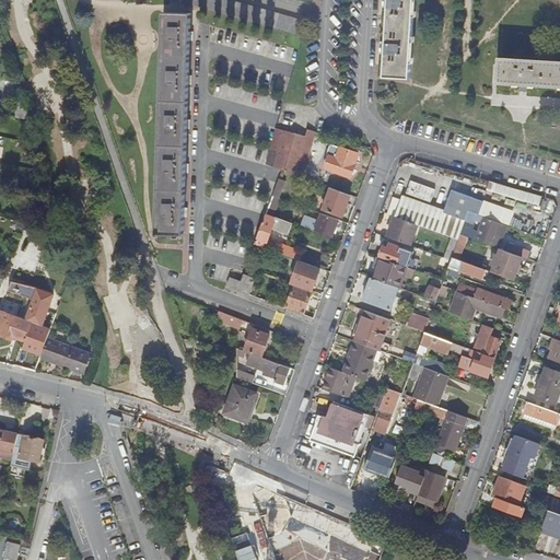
[(298,34),(301,21),(226,0),(173,0),(210,10),(298,34)]
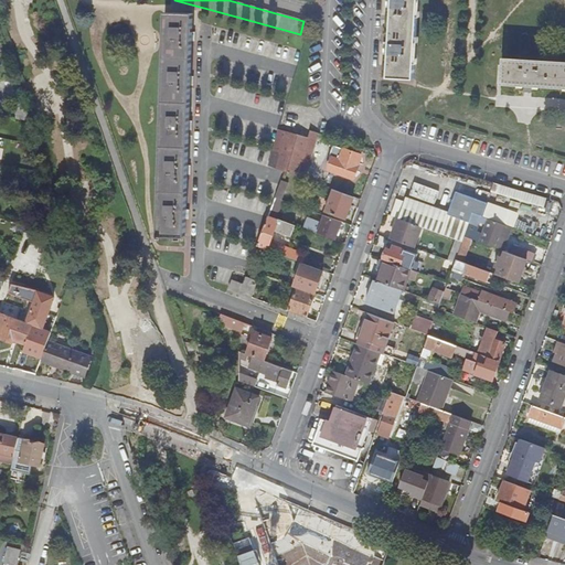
[(386,0),(386,2),(386,8),(391,9),(388,43),(384,43),(384,49),(383,55),(388,55),(387,78),(413,80),(417,0),(386,0)]
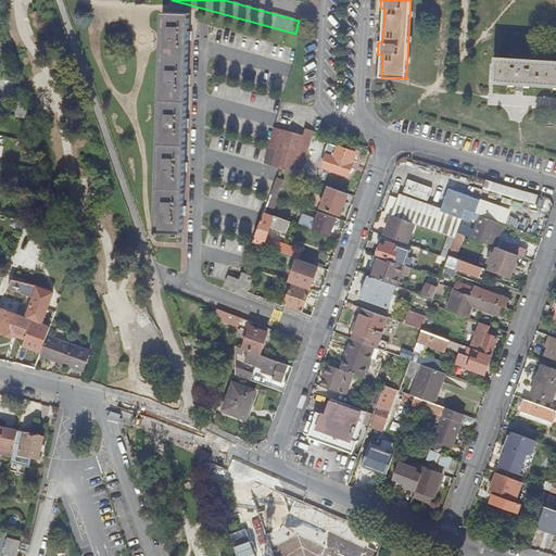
[(189,43),(192,43),(192,36),(189,35),(190,13),(163,12),(154,234),(158,235),(159,232),(180,232),(181,214),(185,215),(185,206),(181,205),(182,171),(186,171),(187,163),(184,163),(185,128),(188,128),(188,121),(186,121),(187,86),(190,85),(190,77),(187,77),(189,43)]
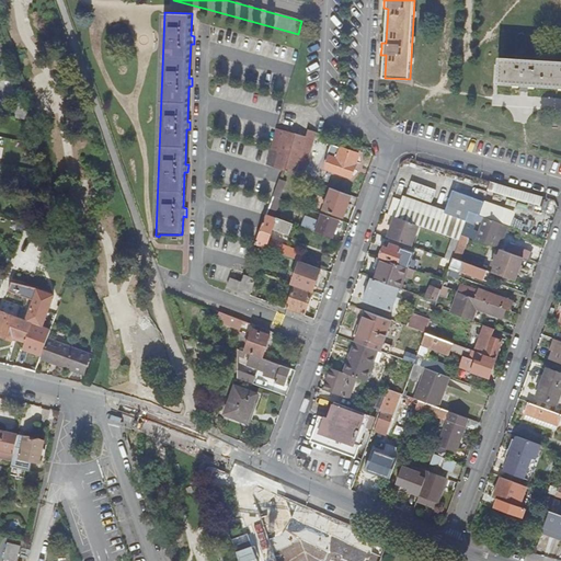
[(308,23),(301,21),(298,34),(305,36),(308,23)]
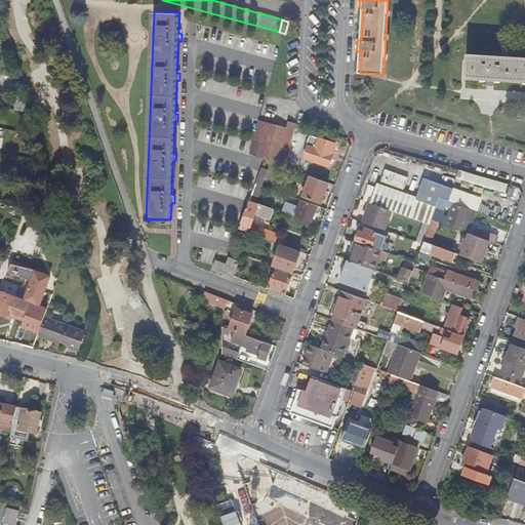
[(524,57),(467,55),(466,79),(487,80),(487,86),(493,86),(493,80),(524,82),(524,57)]
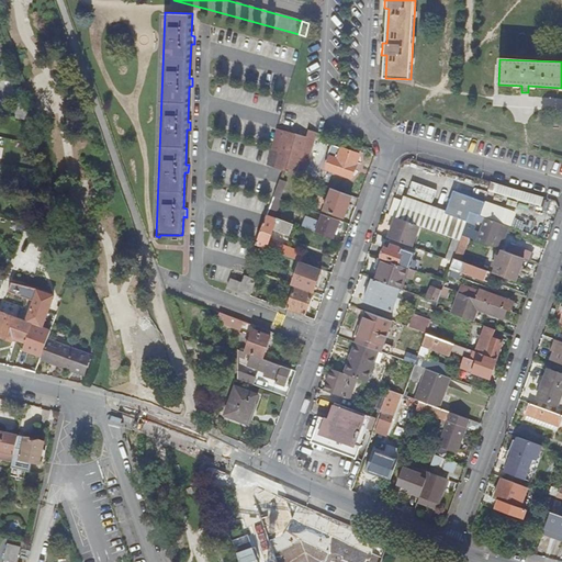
[(12,104),(10,117),(12,117),(29,121),(21,98),(11,101),(12,104)]
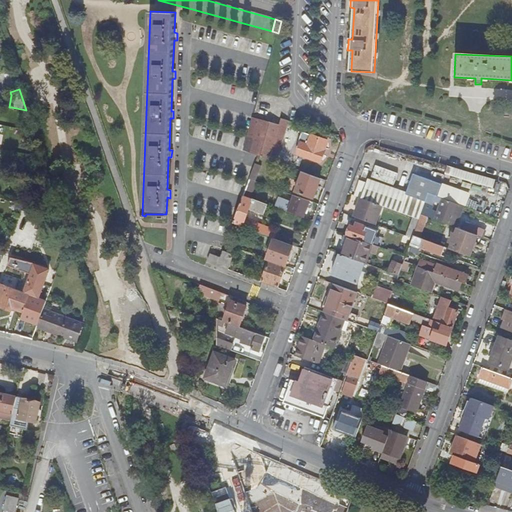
[(288,129),(255,120),(246,153),(278,162),(288,129)]
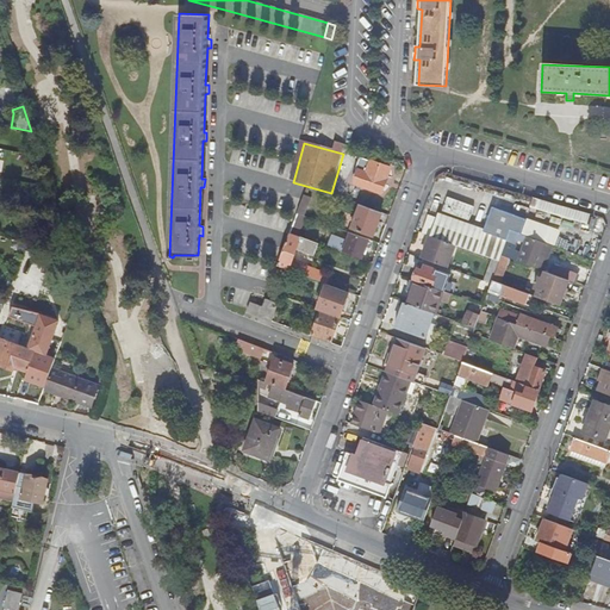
[(390,167),(361,156),(355,172),(358,173),(354,182),(380,192),(390,167)]
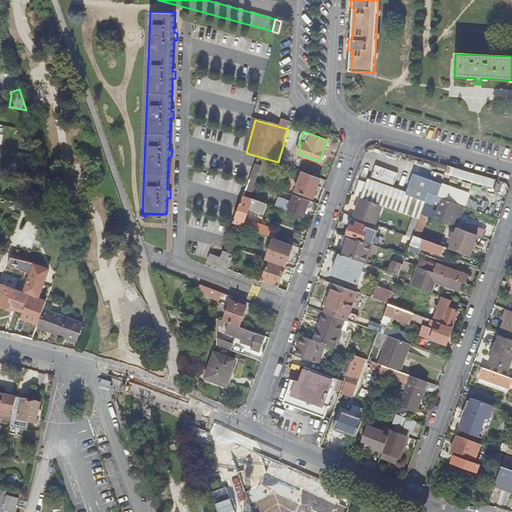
[(380,177),(396,183),(400,172),(377,163),(372,177),(379,180),(380,177)]
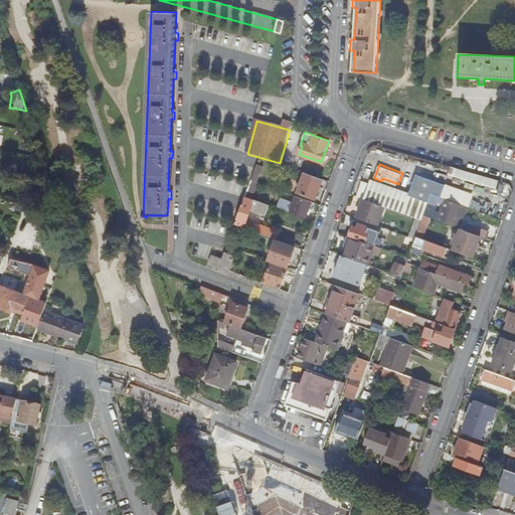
[(457,166),(454,174),(497,188),(500,180),(457,166)]
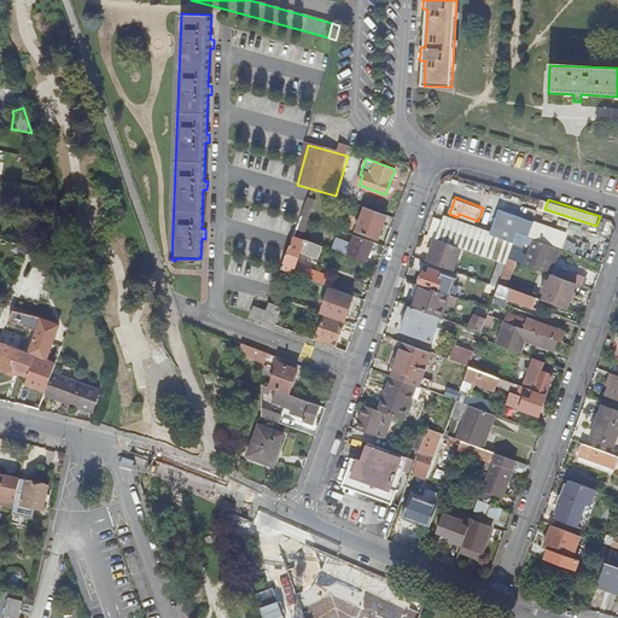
[(386,214),(365,205),(355,231),(377,238),(386,214)]
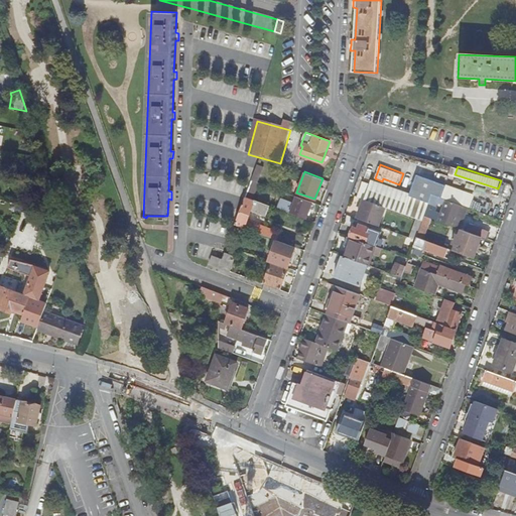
[(432,192),(435,184),(415,177),(410,189),(430,198),(431,196),(432,192)]
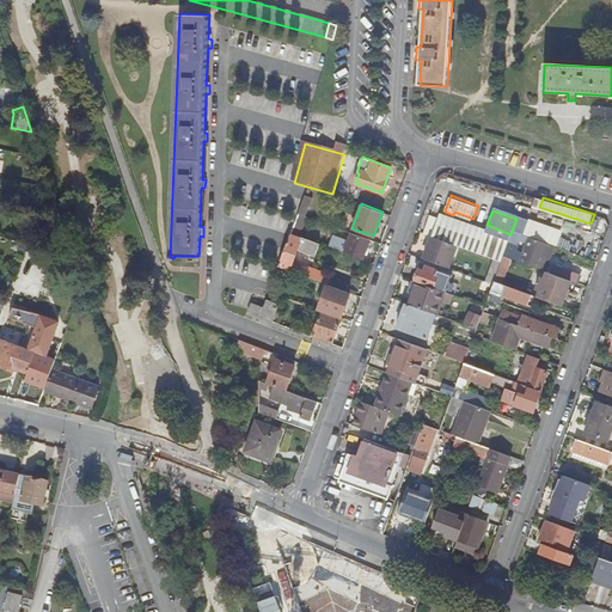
[(292,236),(300,238),(307,218),(299,215),(298,219),(292,236)]
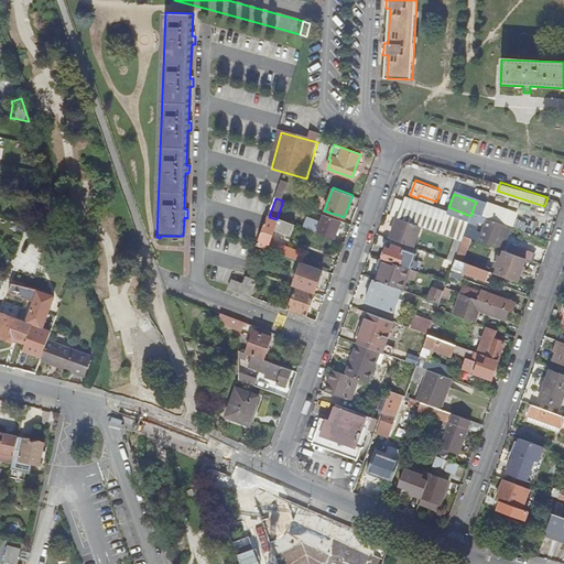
[(397,217),(420,226),(454,239),(462,241),(463,236),(466,227),(470,216),(448,207),(445,218),(403,202),(402,204),(399,202),(396,208),(398,209),(397,213),(399,214),(397,217)]
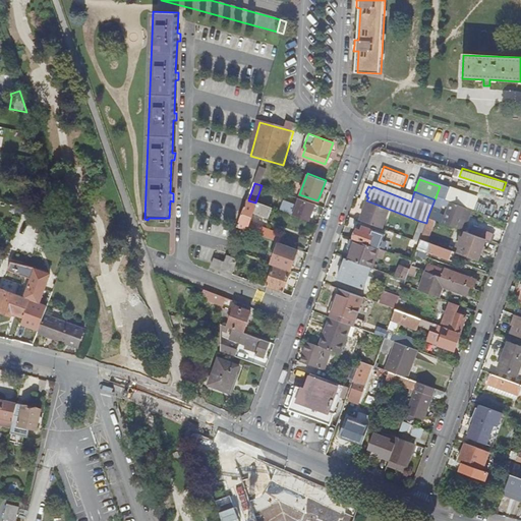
[(440,186),(437,194),(445,198),(448,188),(440,186)]
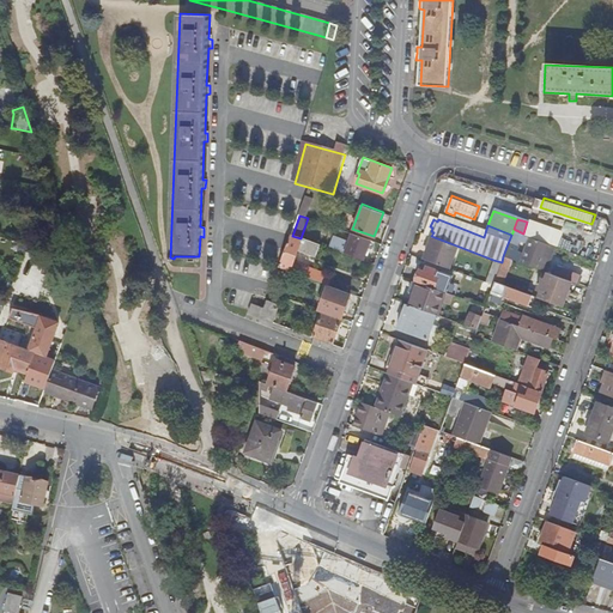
[(329,248),(362,259),(369,240),(351,232),(349,241),(334,236),(329,248)]
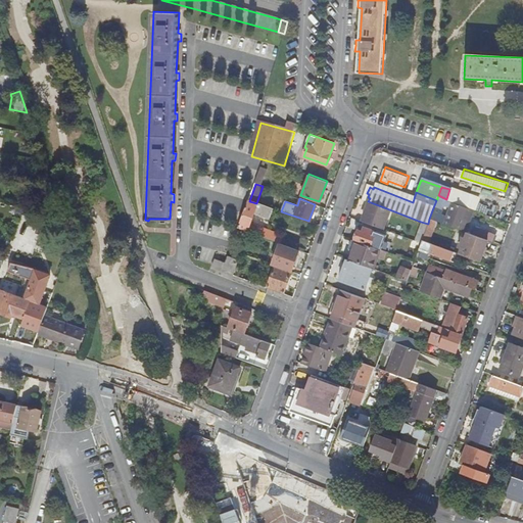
[(256,203),(249,201),(238,230),(247,233),(254,215),(270,220),(274,209),(256,203)]
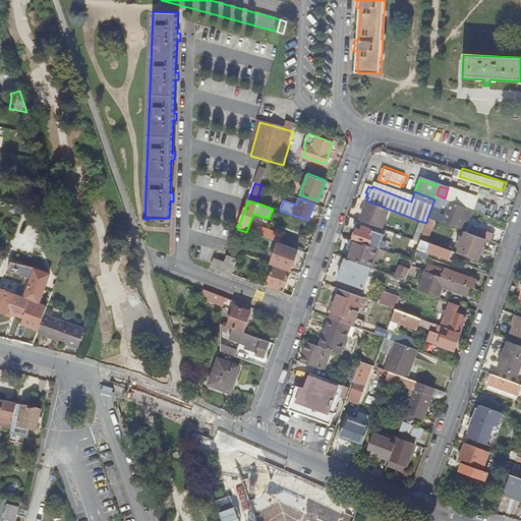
[(380,228),(388,209),(366,200),(362,211),(366,212),(363,222),(380,228)]
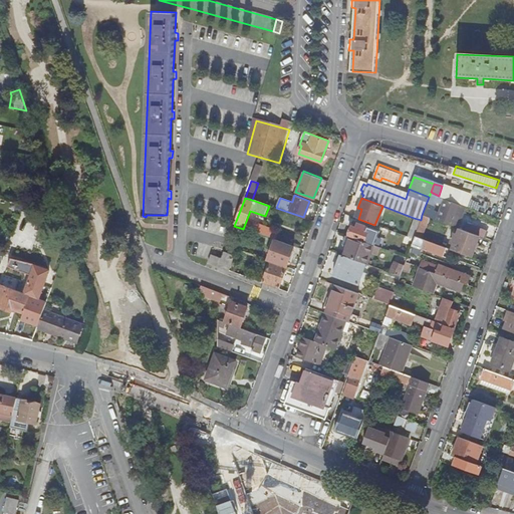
[(428,217),(452,226),(459,205),(445,200),(439,215),(432,212),(433,211),(425,207),(422,215),(428,217)]
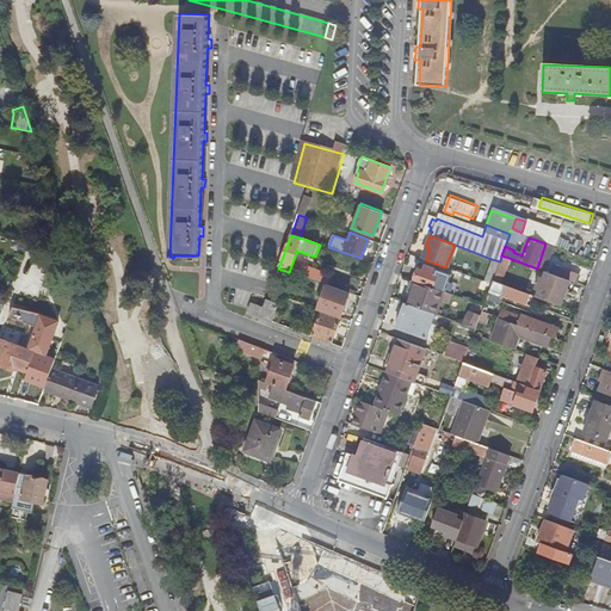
[(19,251),(24,251),(28,241),(19,241),(17,250),(19,251)]
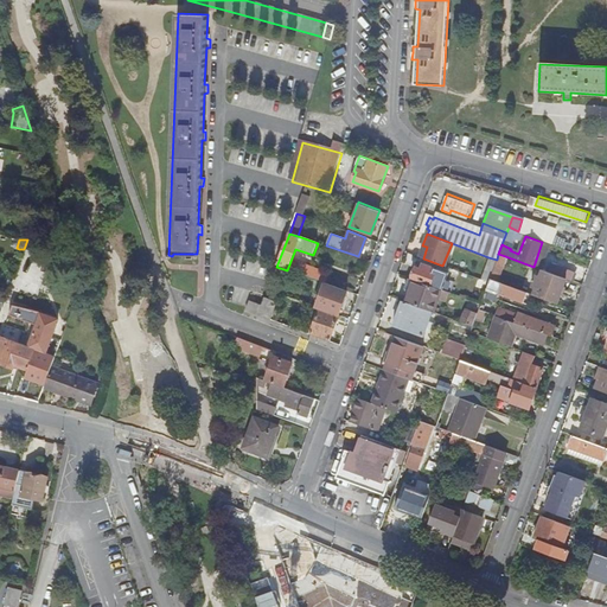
[(534,267),(540,269),(549,244),(542,242),(534,267)]
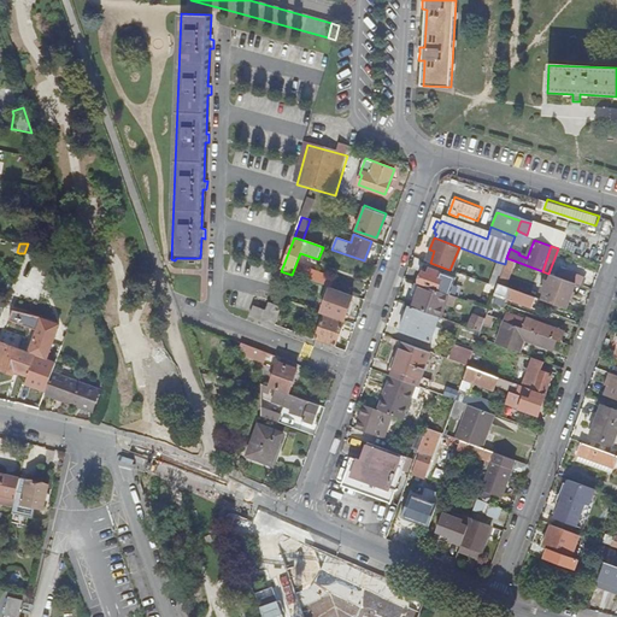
[(498,283),(505,287),(513,260),(506,258),(505,264),(498,283)]
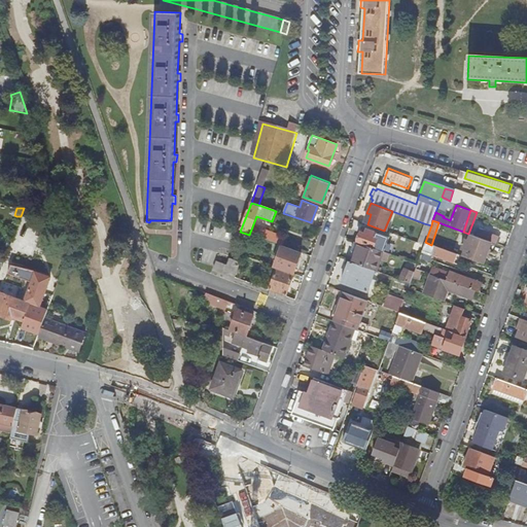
[(424,223),(418,242),(424,244),(425,242),(431,225),(424,223)]
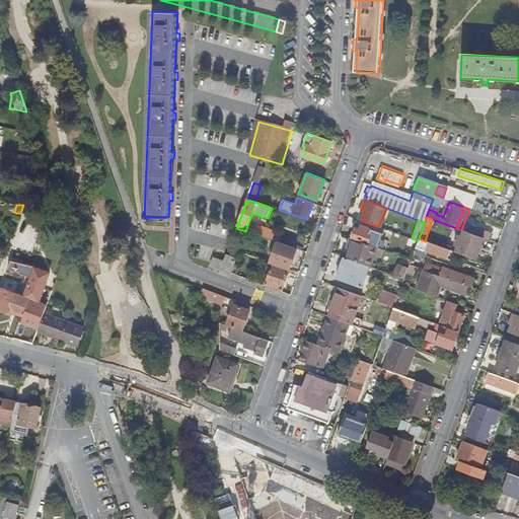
[(256,226),(254,233),(277,242),(281,234),(256,226)]
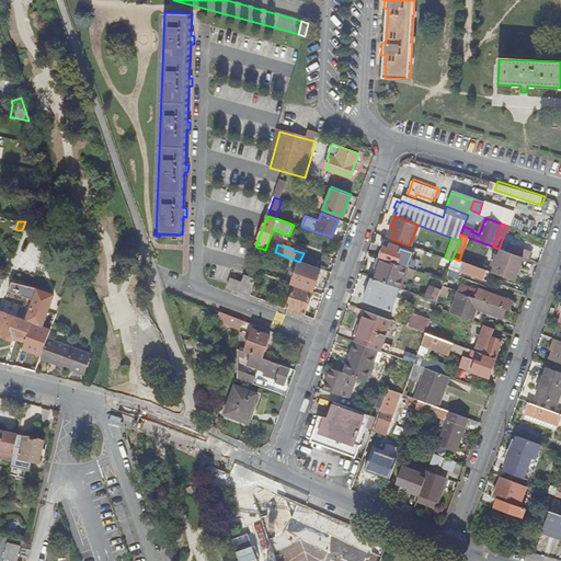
[(380,258),(386,260),(407,267),(415,270),(419,261),(411,258),(413,253),(390,244),(388,250),(382,248),(379,258),(380,258)]
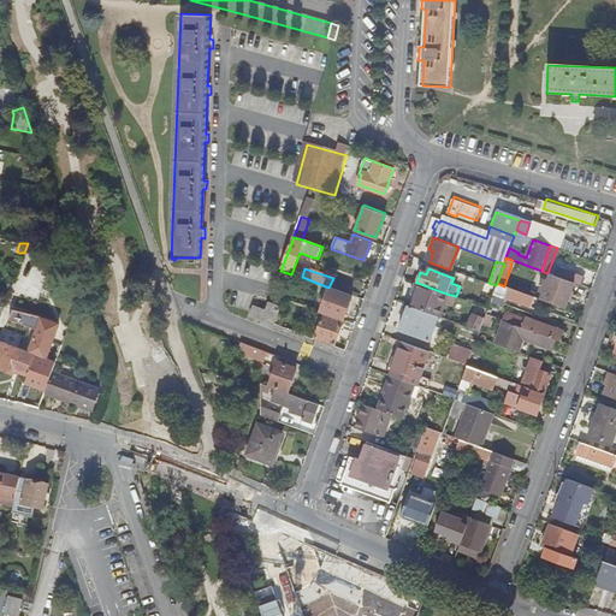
[(574,283),(580,285),(582,277),(566,271),(562,278),(574,283)]
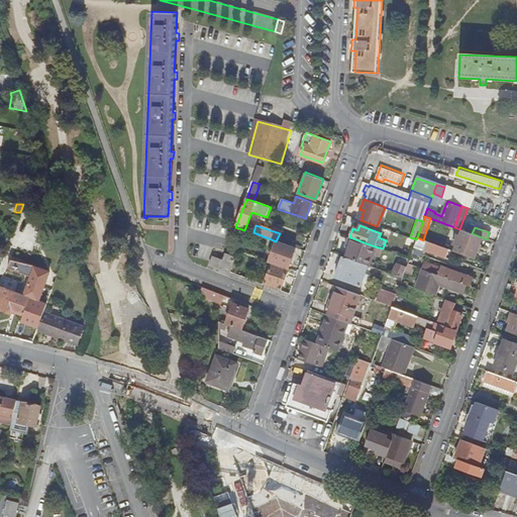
[(454,251),(475,259),(482,237),(472,233),(461,230),(459,236),(456,235),(452,244),(456,245),(454,251)]
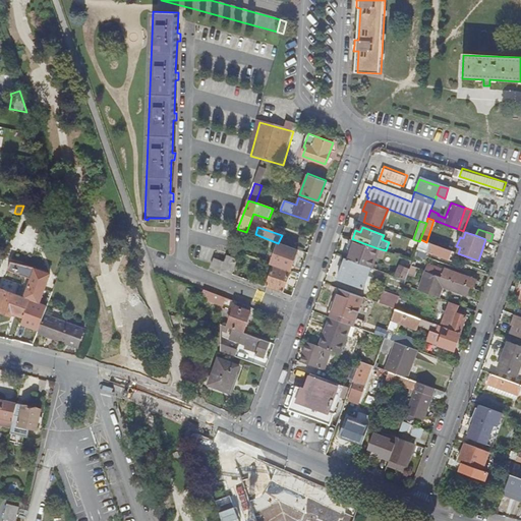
[(350,251),(353,252),(354,252),(358,241),(353,239),(350,247),(350,251)]
